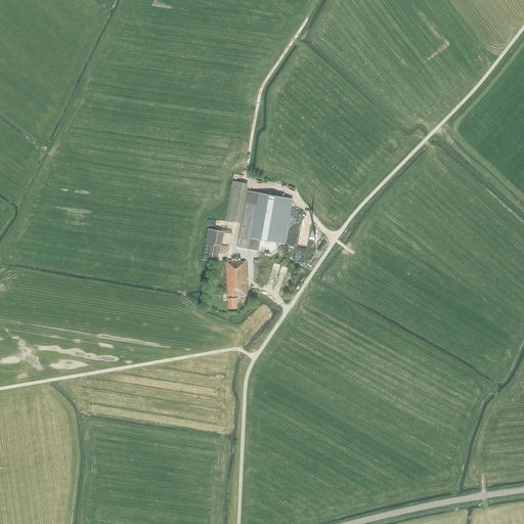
[(276,244),(275,243),(284,245),(292,199),(248,190),(249,183),(232,181),(225,220),(242,223),(237,247),(268,253),(268,252),(270,253),(271,253),(273,253),(274,252),(275,251),(276,250),(276,248),(276,247),(276,246),(276,244)]
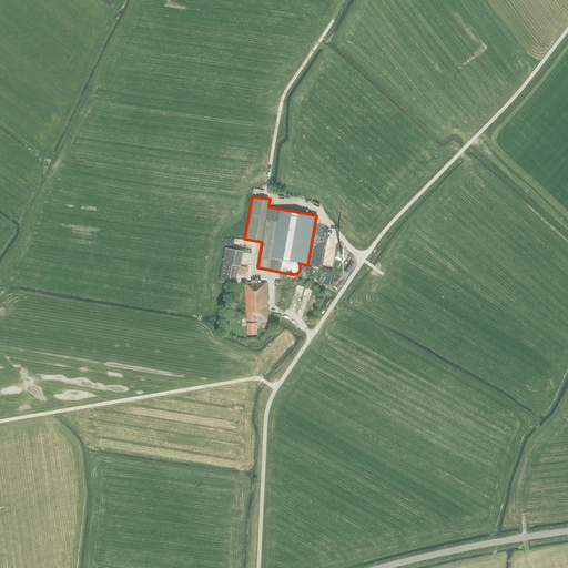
[(220,282),(235,284),(239,266),(241,266),(243,251),(225,249),(220,282)]
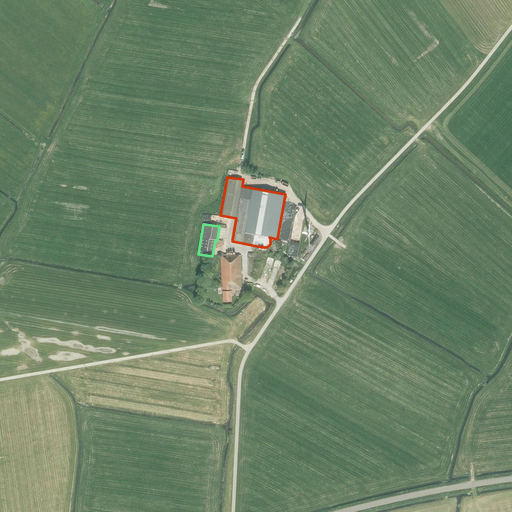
[(293,227),(289,255),(298,257),(302,229),(293,227)]
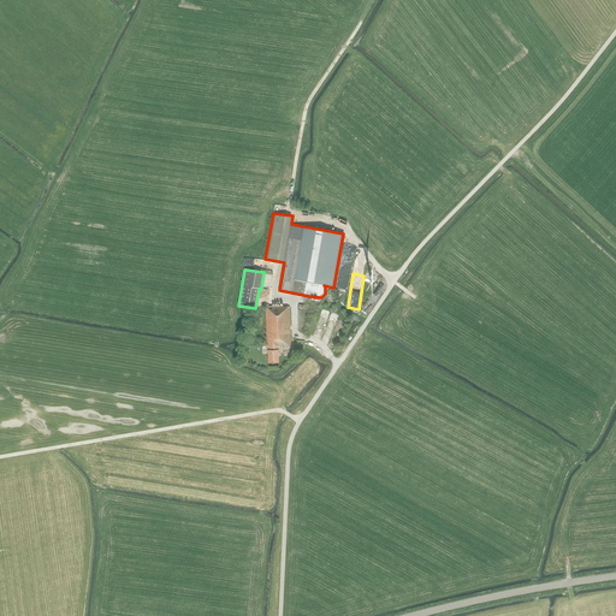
[(308,304),(308,306),(300,304),(298,309),(298,330),(307,330),(312,312),(313,312),(314,306),(308,304)]
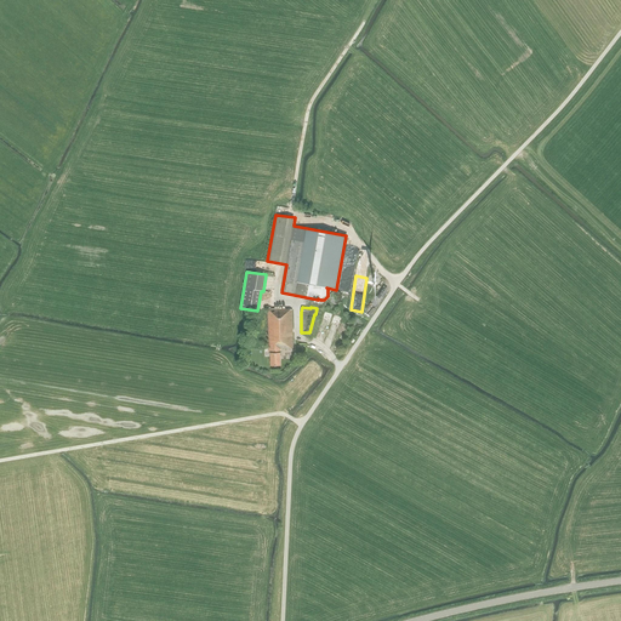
[(280,349),(294,348),(292,309),(285,311),(285,308),(267,309),(268,349),(271,349),(271,366),(281,365),(280,349)]
